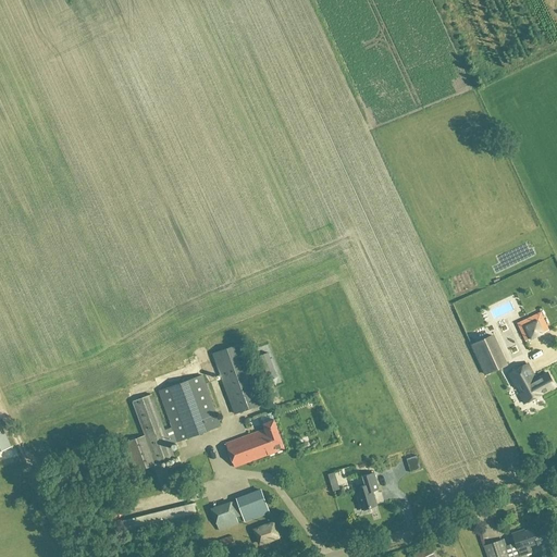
[(525,342),(549,331),(541,312),(517,323),(525,342)]
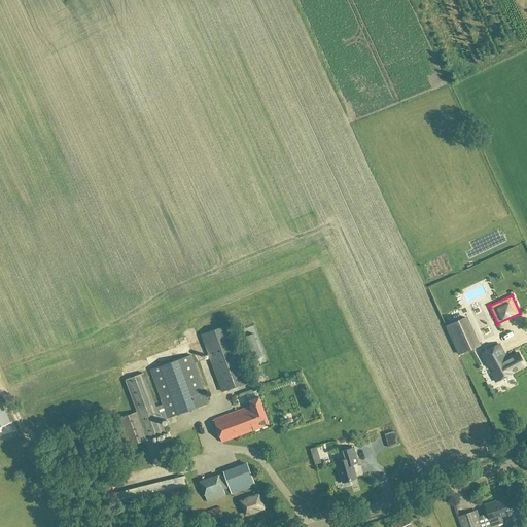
[(479,346),(465,317),(446,326),(459,355),(479,346)]
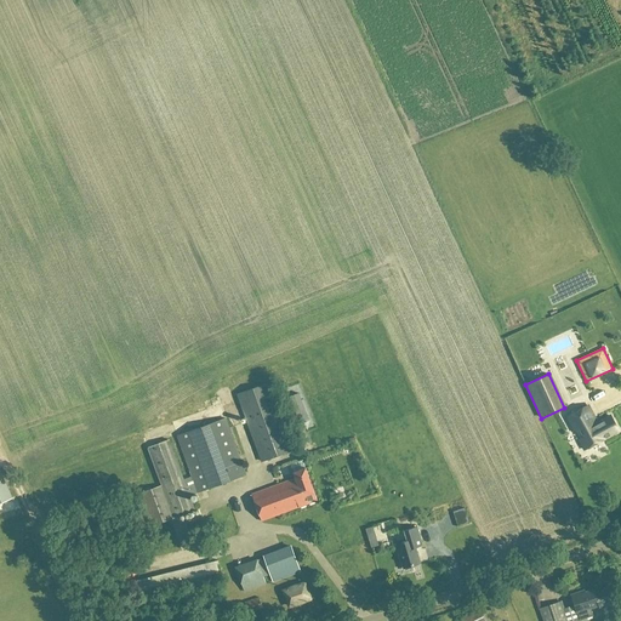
[(292,451),(268,383),(238,394),(262,462),(292,451)]
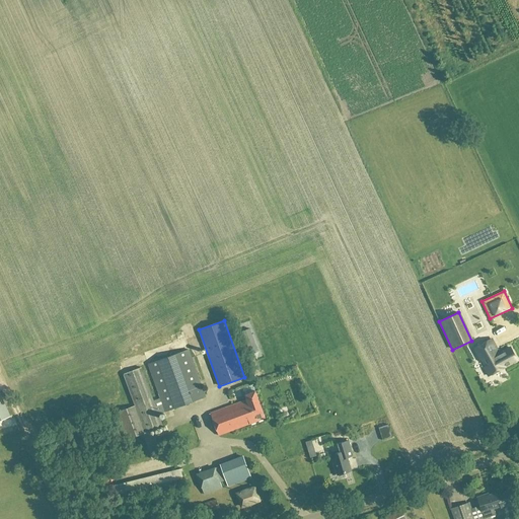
[(498,354),(491,341),(473,350),(488,376),(517,360),(510,348),(498,354)]
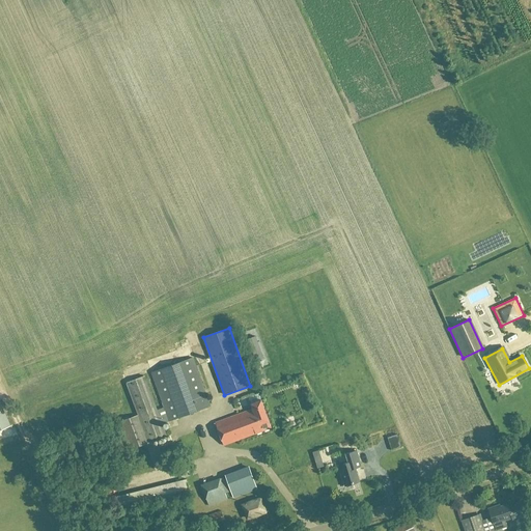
[(192,358),(152,372),(170,421),(210,407),(192,358)]
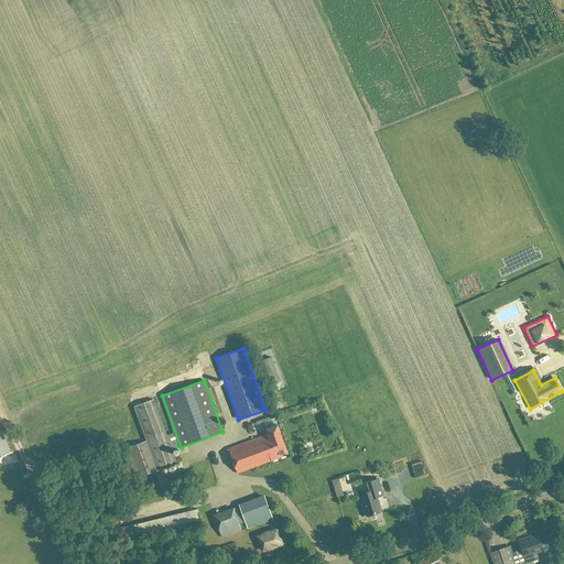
[(175,438),(169,442),(153,400),(134,407),(147,441),(127,448),(138,478),(176,464),(172,451),(179,448),(175,438)]
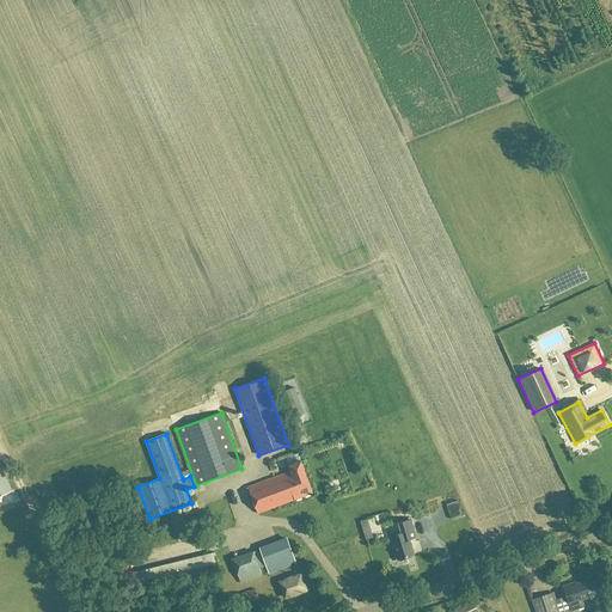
[(248,488),(258,514),(312,494),(300,461),(288,466),(291,472),(287,473),(286,473),(248,488)]
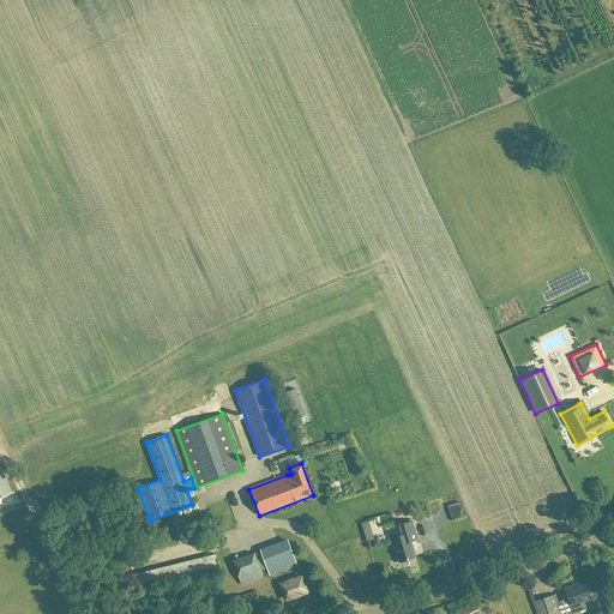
[(0,498),(11,493),(0,467),(0,498)]
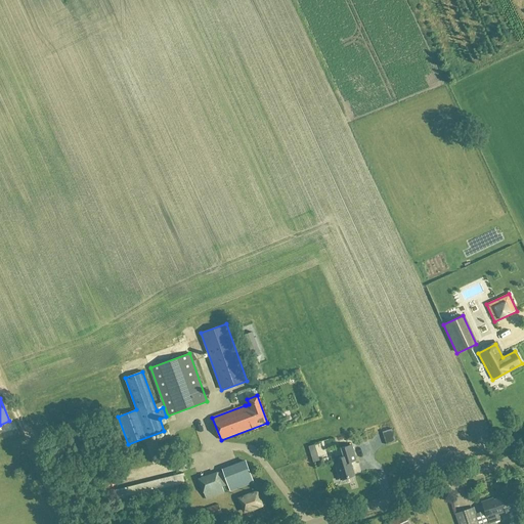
[(0,435),(12,434),(10,425),(0,426),(0,435)]
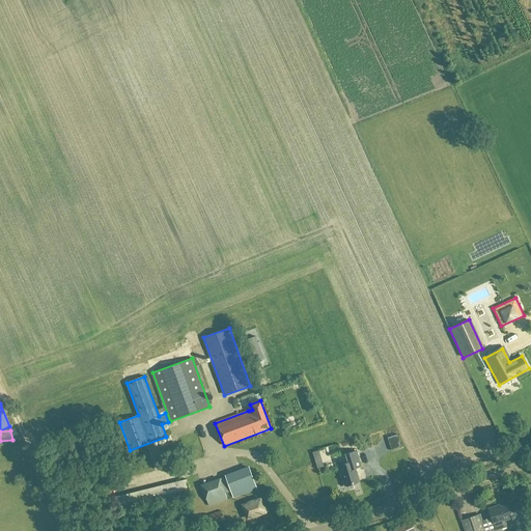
[(345,454),(347,463),(339,466),(345,485),(359,482),(355,468),(361,466),(357,451),(345,454)]
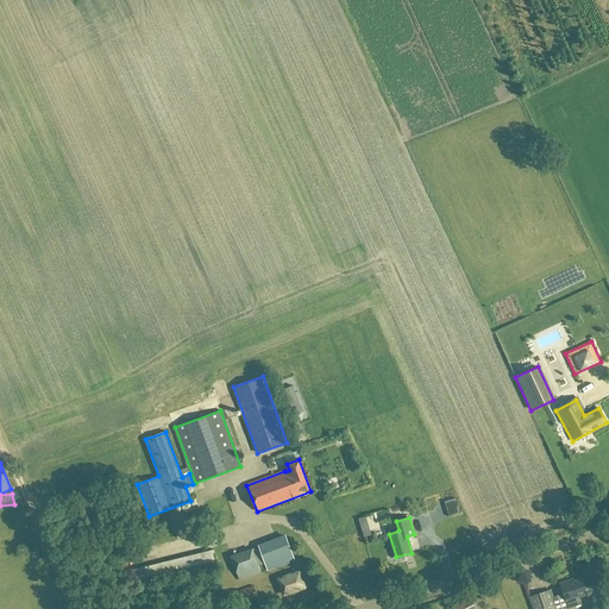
[(286,537),(258,546),(268,571),(295,560),(286,537)]
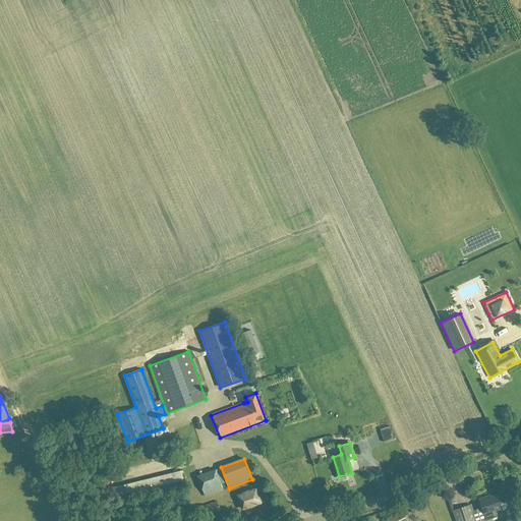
[(117,503),(185,484),(182,472),(113,490),(117,503)]
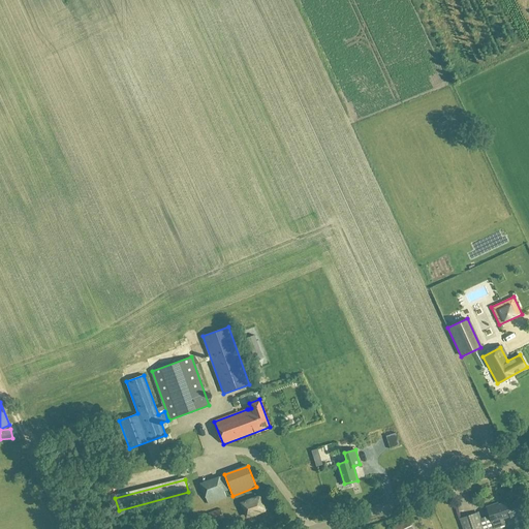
[(206,486),(212,507),(228,502),(222,480),(206,486)]
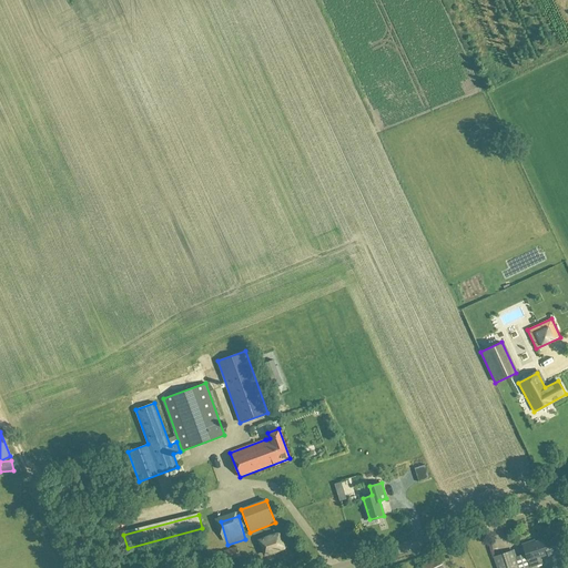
[(261,539),(266,556),(288,548),(282,531),(261,539)]
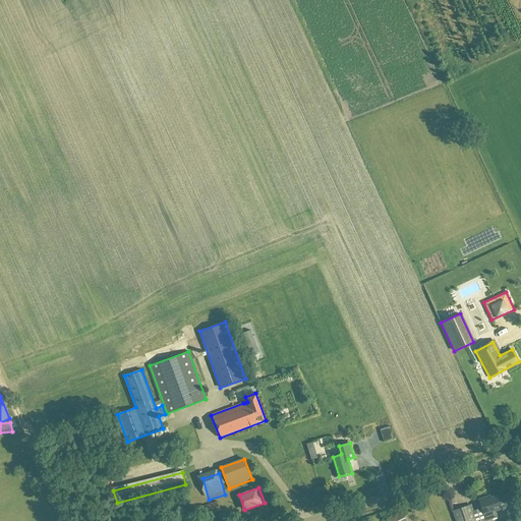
[(486,498),(486,497),(479,500),(484,514),(486,520),(497,517),(495,511),(502,509),(503,511),(519,506),(514,493),(500,498),(499,494),(486,498)]
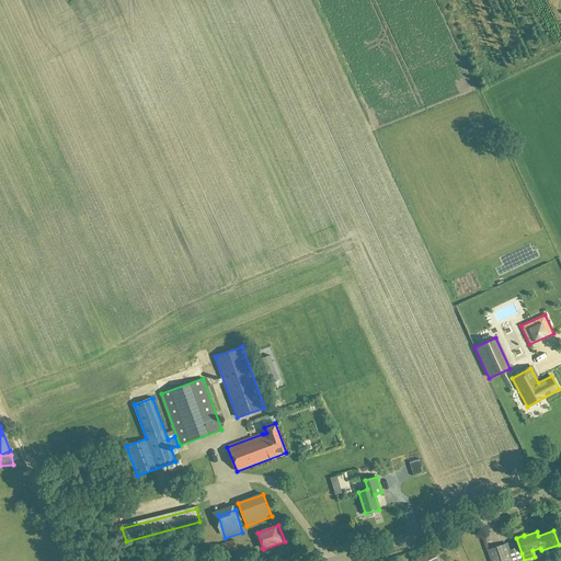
[(225,554),(237,550),(233,540),(221,545),(225,554)]
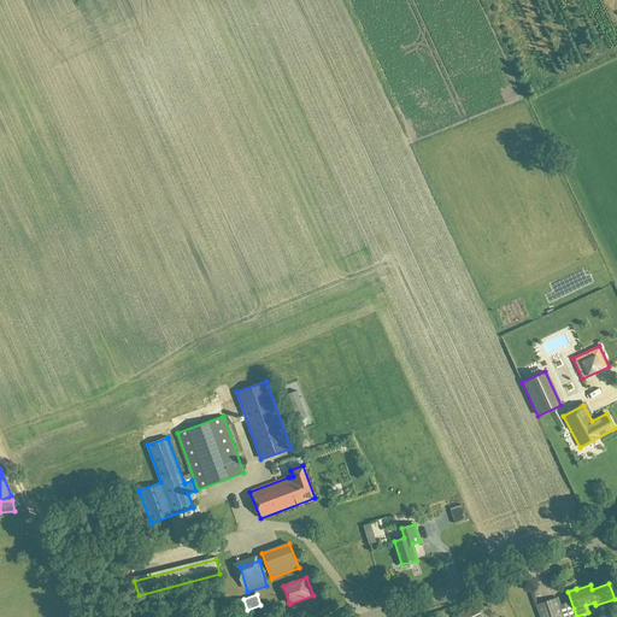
[(540,616),(564,616),(558,598),(536,605),(540,616)]
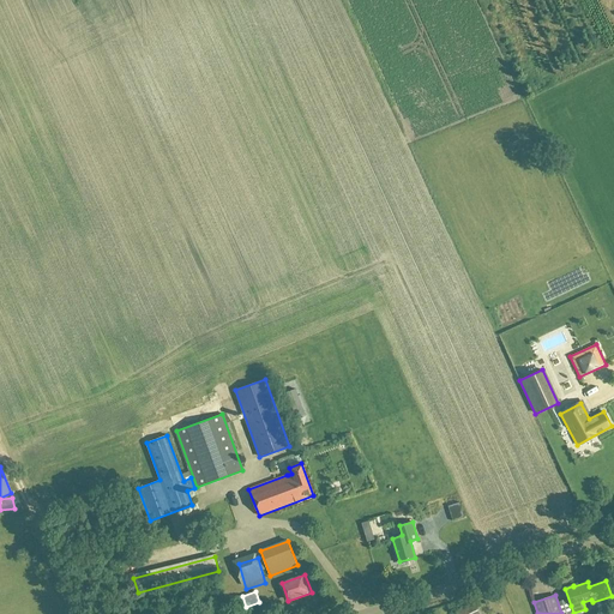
[(452,613),(480,613),(475,603),(452,613)]
